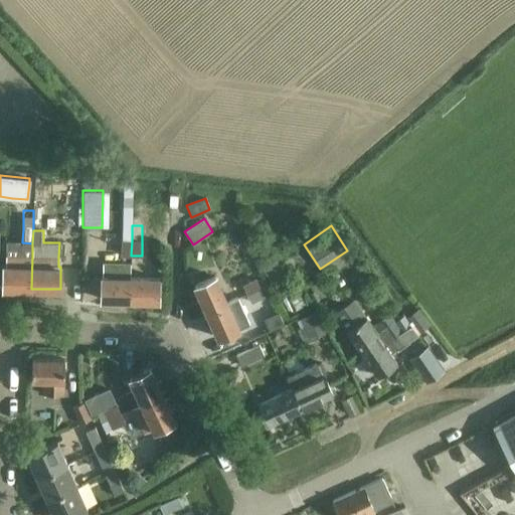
[(121,240),(121,254),(131,255),(132,240),(121,240)]
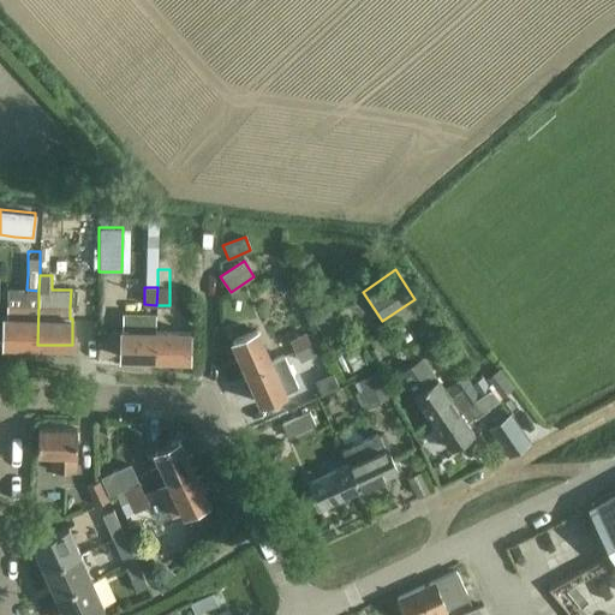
[(327,304),(309,314),(315,326),(333,317),(327,304)]
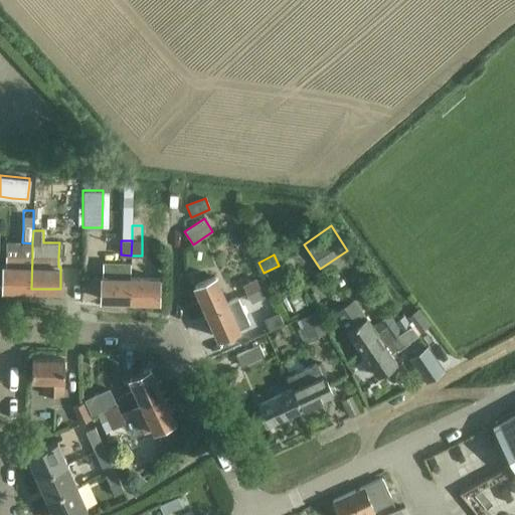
[(3,266),(2,288),(31,289),(32,255),(6,255),(6,266),(3,266)]
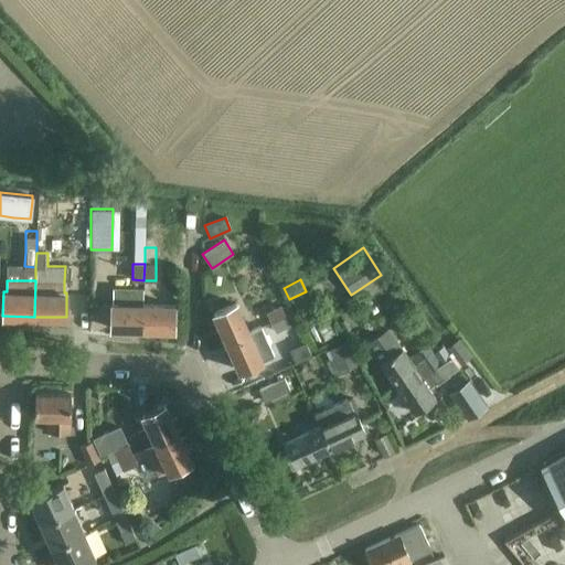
[(112,304),(112,328),(142,329),(144,305),(141,305),(142,288),(113,288),(112,304)]
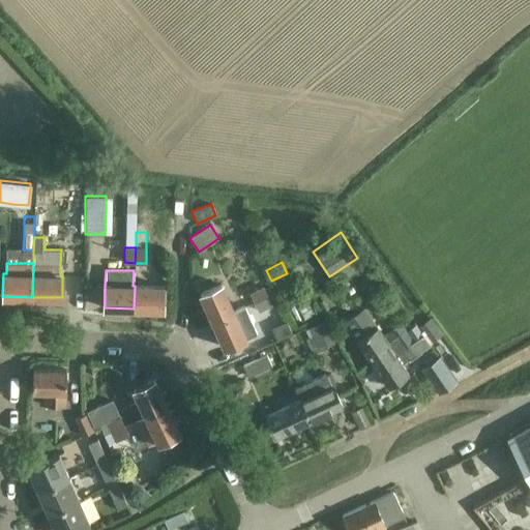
[(212,321),(234,312),(222,284),(200,293),(212,321)]
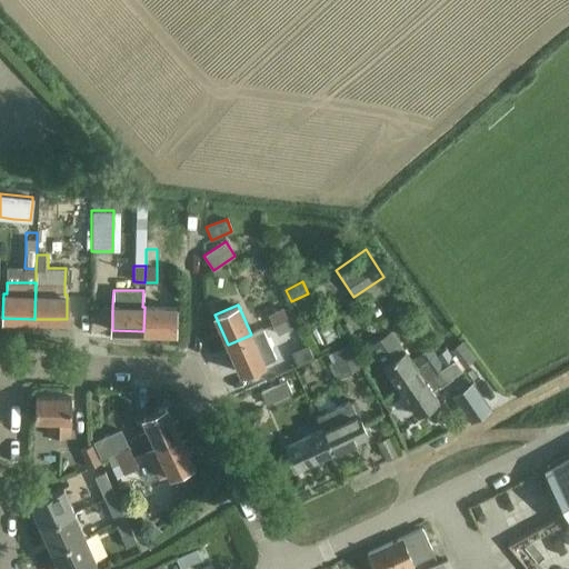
[(145,307),(143,331),(176,332),(176,308),(145,307)]
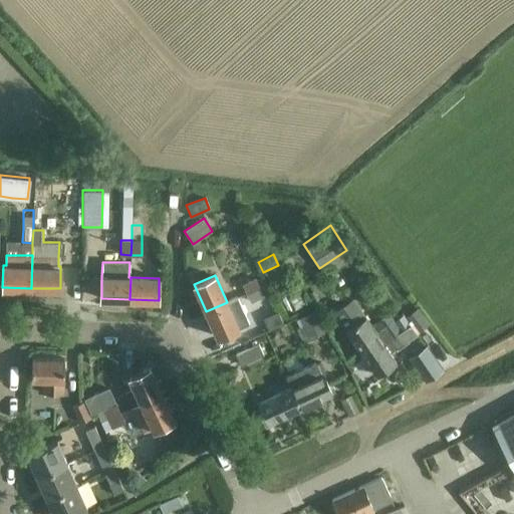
[(246,292),(259,286),(255,277),(242,283),(246,292)]
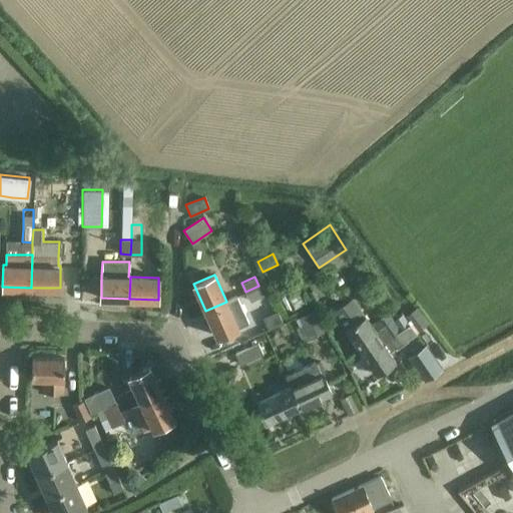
[(259,286),(245,292),(249,302),(270,292),(266,283),(259,286)]
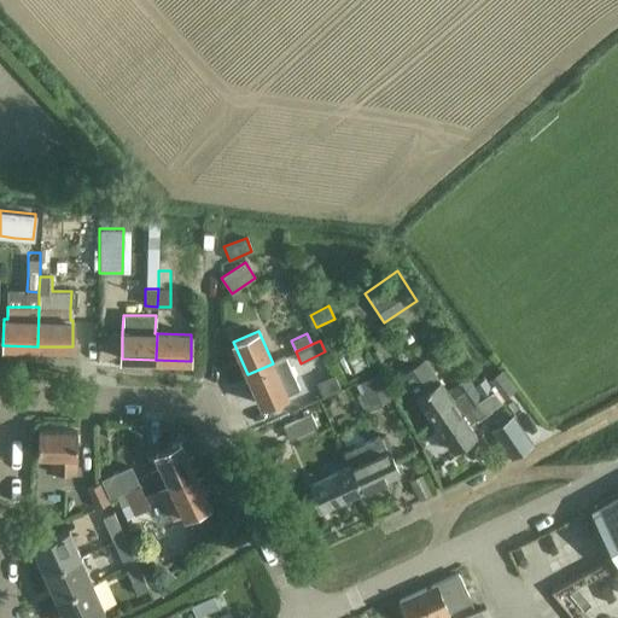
[(377,349),(372,353),(377,362),(382,360),(377,349)]
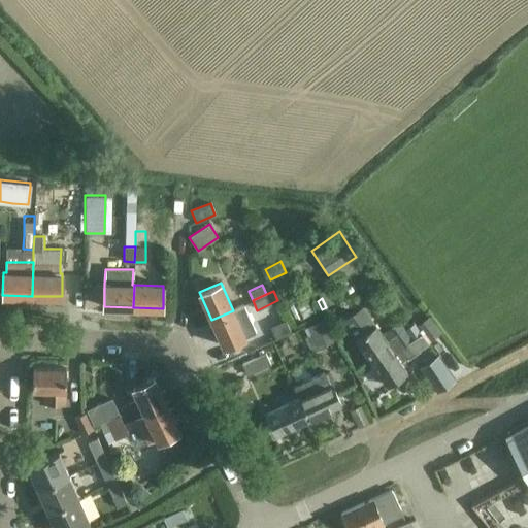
[(362,306),(341,321),(366,355),(368,358),(404,331),(403,329),(398,322),(382,334),(362,306)]
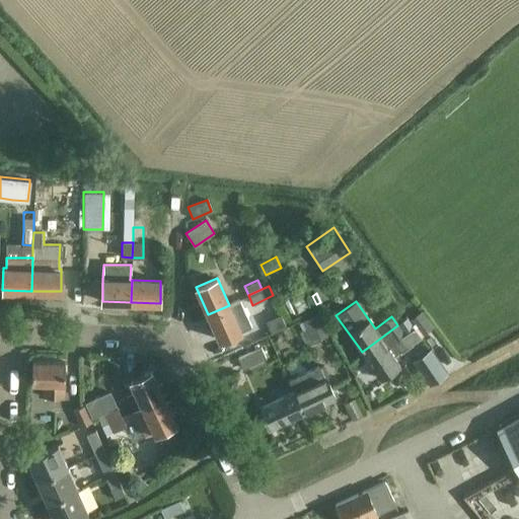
[(229,305),(208,314),(219,341),(240,331),(229,305)]
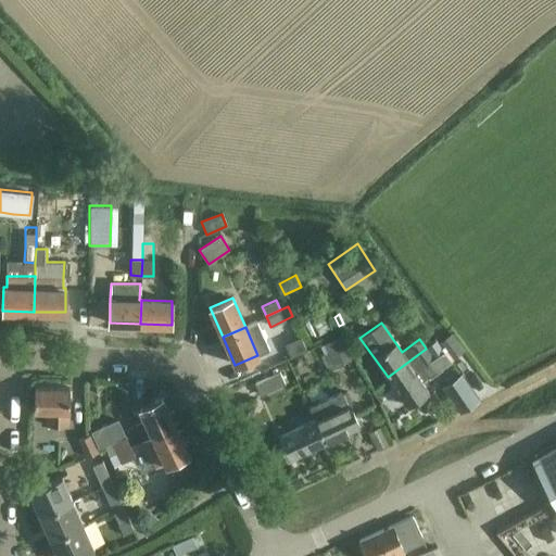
[(340,335),(323,343),(335,367),(352,358),(340,335)]
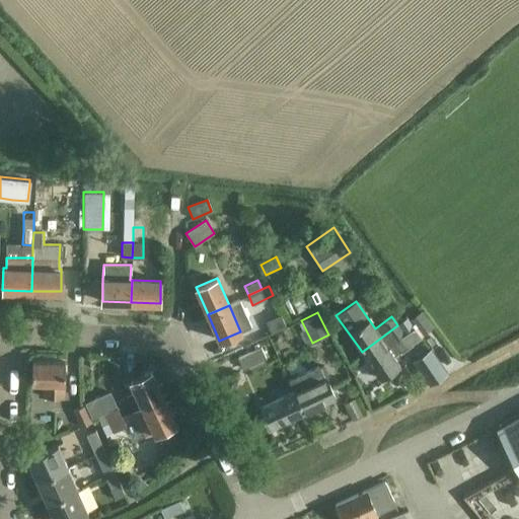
[(397,325),(362,352),(365,356),(381,379),(400,366),(393,356),(411,344),(410,343),(419,337),(408,320),(405,317),(405,316),(396,323),(397,325)]
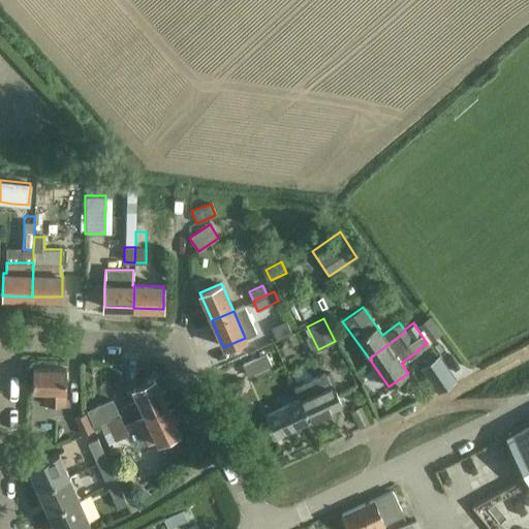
[(279,341),(278,345),(279,348),(283,349),(286,347),(287,344),(286,340),(282,339),(279,341)]
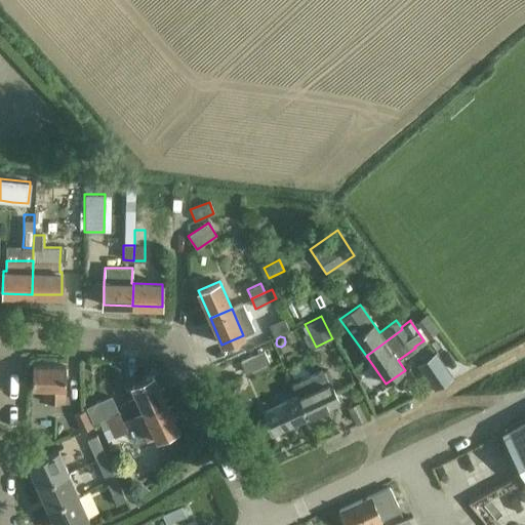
[(460,361),(442,338),(422,352),(441,375),(460,361)]
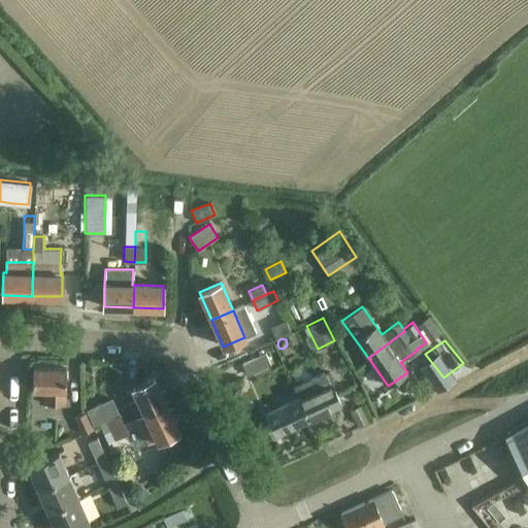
[(248,374),(270,364),(265,354),(242,364),(248,374)]
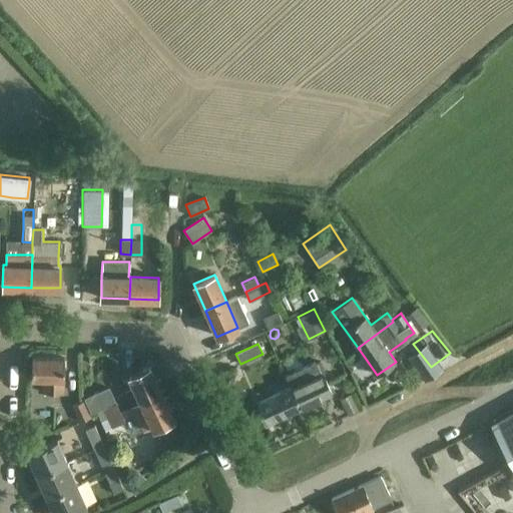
[(62,393),(63,359),(32,357),(31,378),(43,379),(43,392),(62,393)]
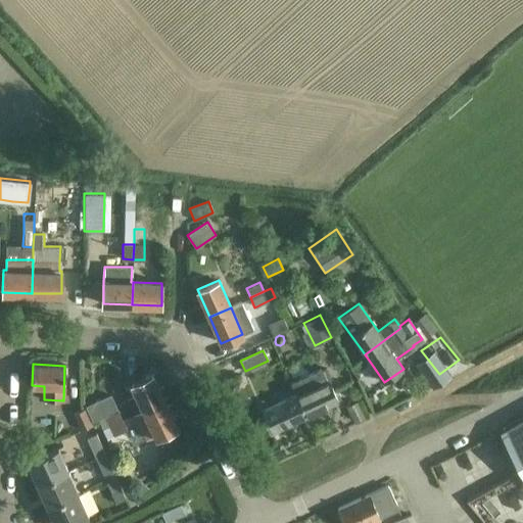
[(296,394),(305,416),(336,402),(327,382),(328,382),(327,380),(332,378),(327,367),(322,369),(290,383),(296,394)]
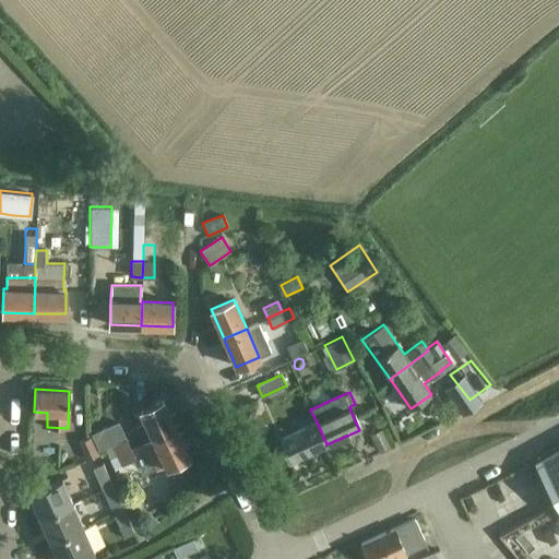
[(145,420),(135,425),(143,442),(153,438),(153,437),(175,427),(163,400),(141,411),(145,420)]
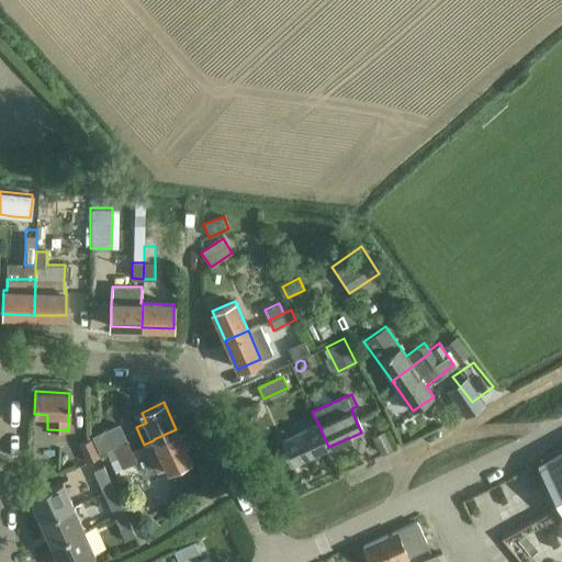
[(294,463),(328,447),(318,424),(283,440),(294,463)]
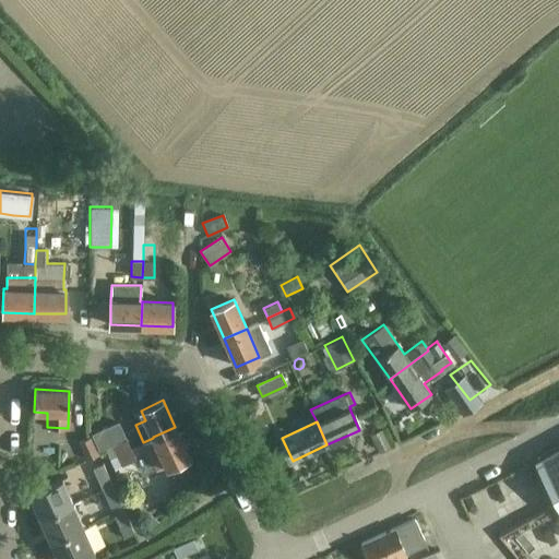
[(109,459),(130,449),(126,439),(115,444),(107,426),(96,431),(109,459)]
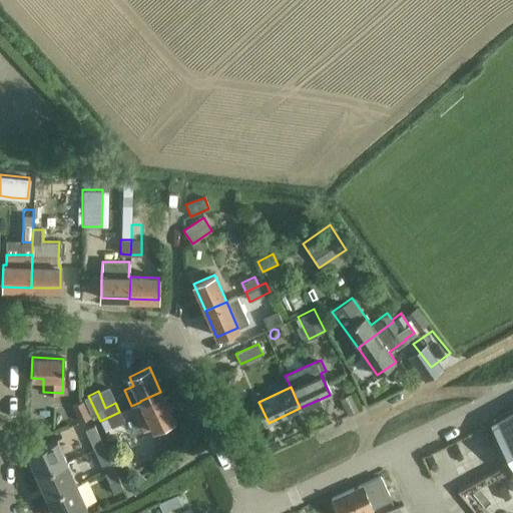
[(140,402),(131,406),(142,430),(152,426),(153,429),(173,420),(160,392),(140,401),(140,402)]
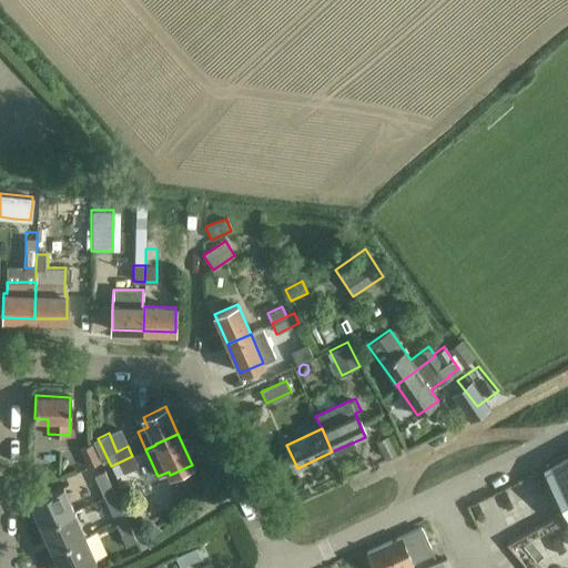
[(83,448),(80,449),(88,467),(99,462),(91,444),(83,448)]
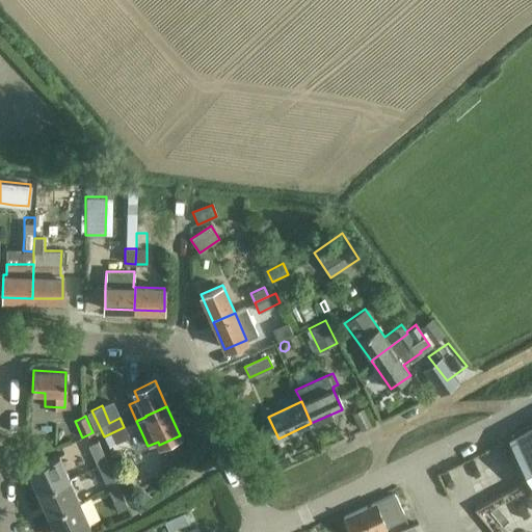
[(531,483),(531,424),(507,437),(531,483)]
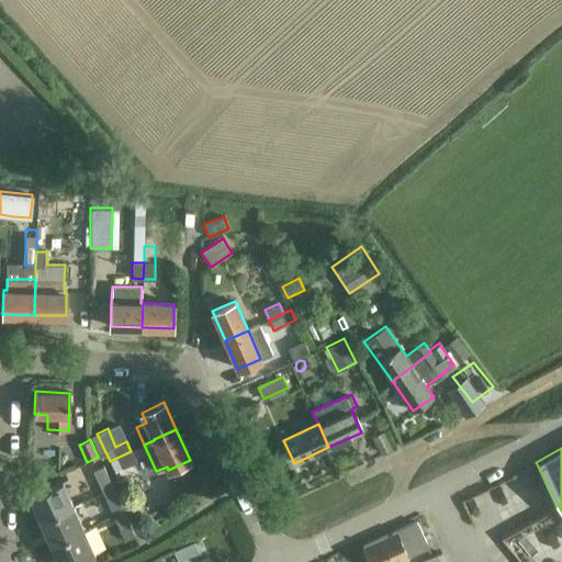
[(131,451),(110,461),(114,471),(123,468),(135,462),(131,451)]
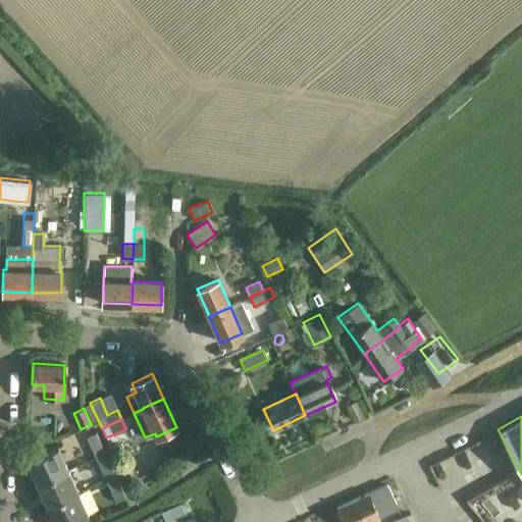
[(96,457),(105,454),(96,433),(87,437),(96,457)]
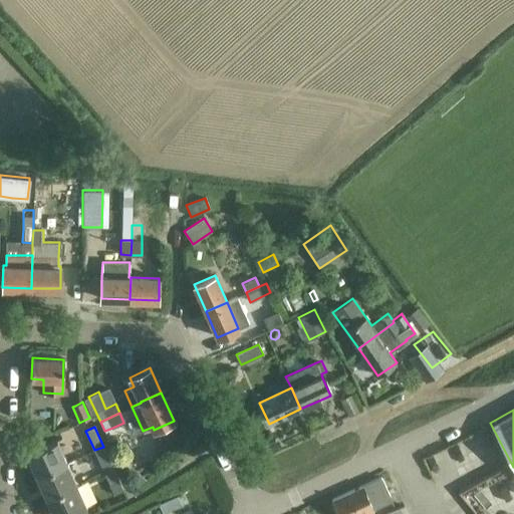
[(38,476),(65,463),(55,441),(28,454),(38,476)]
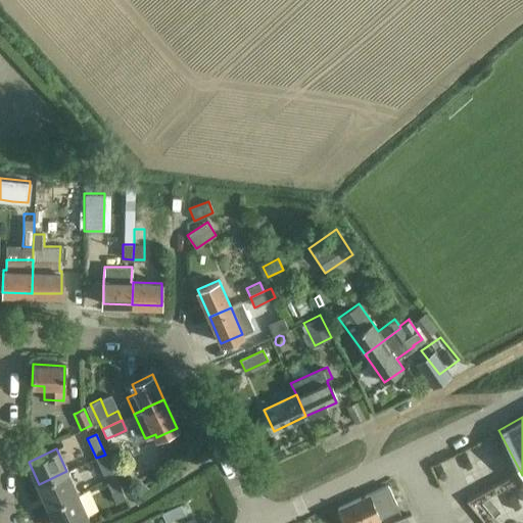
[(106,480),(114,477),(105,455),(96,458),(106,480)]
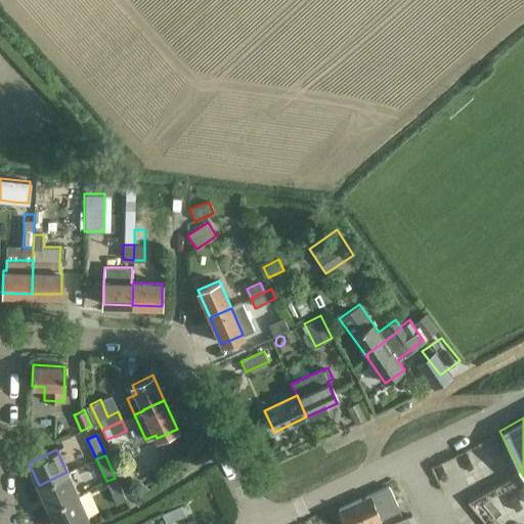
[(48,507),(77,494),(67,472),(39,485),(48,507)]
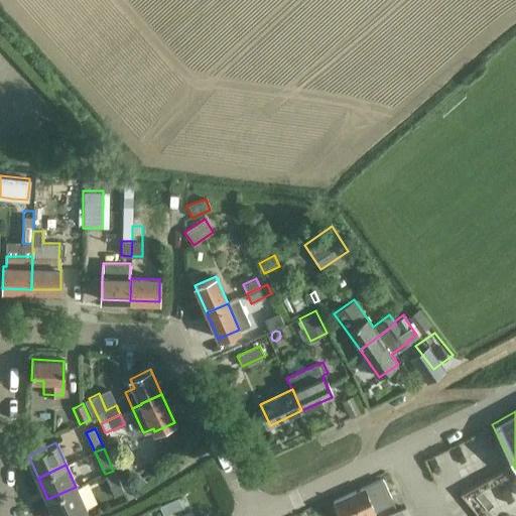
[(113,471),(105,474),(115,496),(123,493),(113,471)]
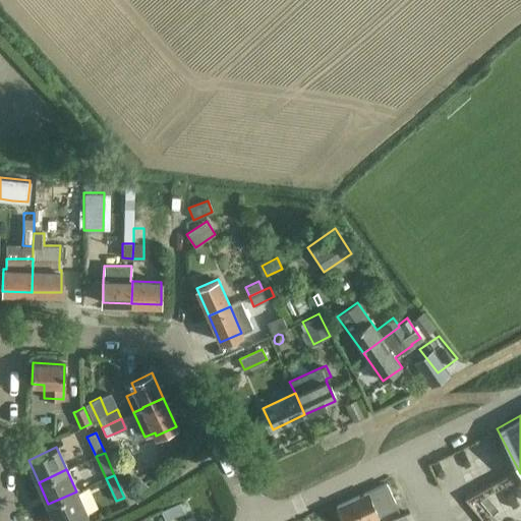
[(138,476),(130,485),(137,494),(147,484),(138,476)]
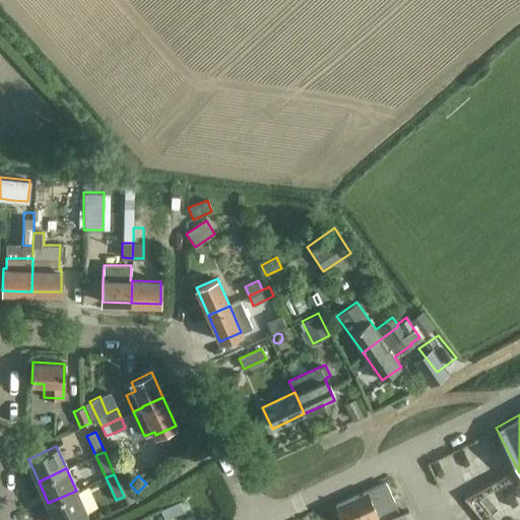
[(367,491),(336,505),(342,519),(367,519),(378,516),(375,510),(392,502),(385,484),(367,493),(367,491)]
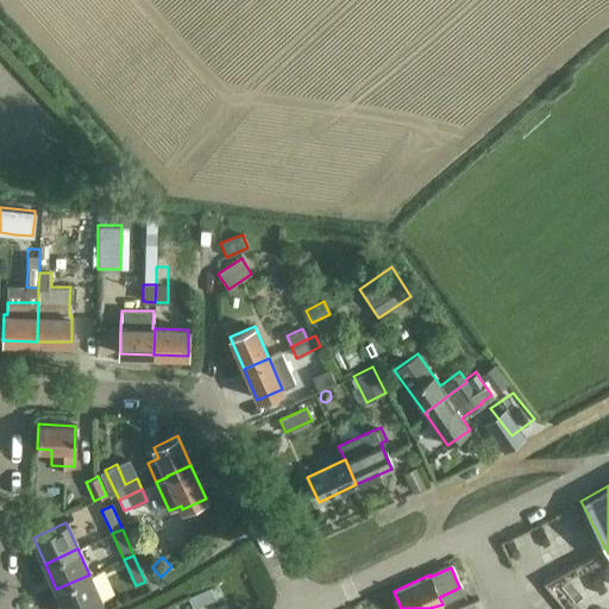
[(89,575),(56,589),(64,608),(82,608),(101,601),(89,575)]
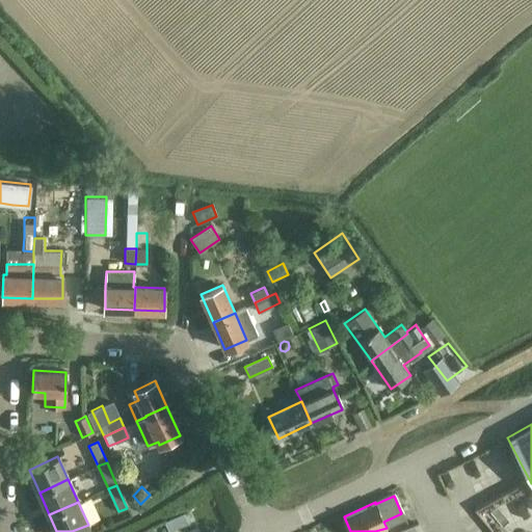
[(183,512),(176,515),(181,527),(188,524),(184,513),(183,512)]
